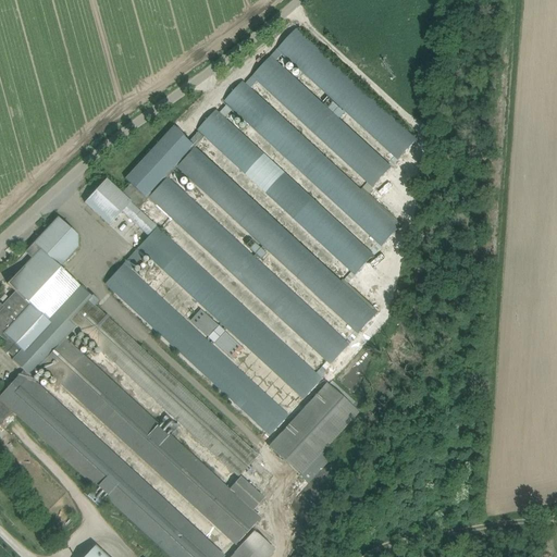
[(271,57),(276,61),(284,53),(399,160),(417,140),(296,29),(277,50),(272,57),(271,57)]
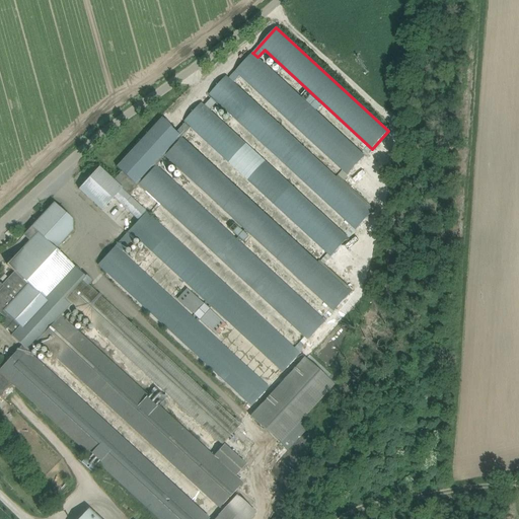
[(235,72),(229,79),(234,83),(240,75),(348,174),(365,156),(257,57),(252,53),(235,72)]
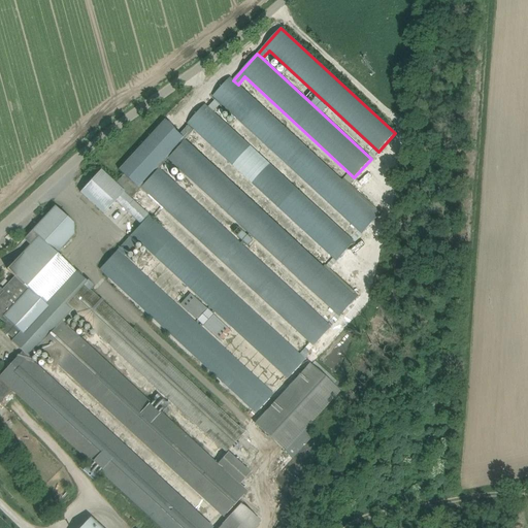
[(217,99),(208,107),(213,112),(222,103),(363,233),(380,215),(238,85),(233,80),(230,77),(213,96),(217,99)]
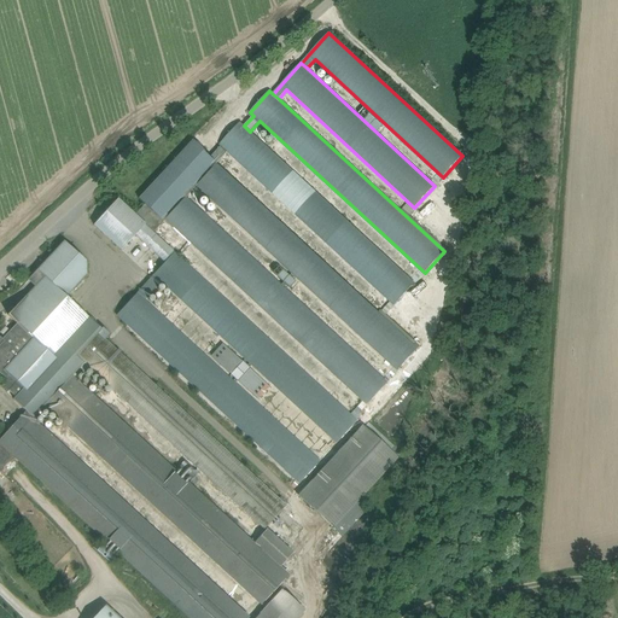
[(366,110),(365,108),(359,114),(361,116),(378,132),(384,126),(367,110),(366,110)]
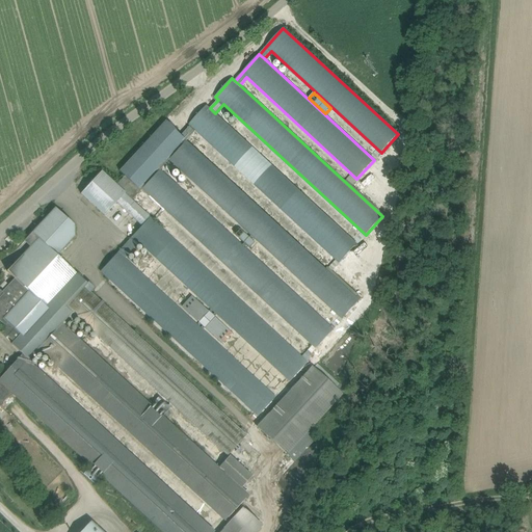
[(215,113),(210,108),(207,105),(189,124),(191,126),(196,130),(340,263),(357,244),(215,113)]
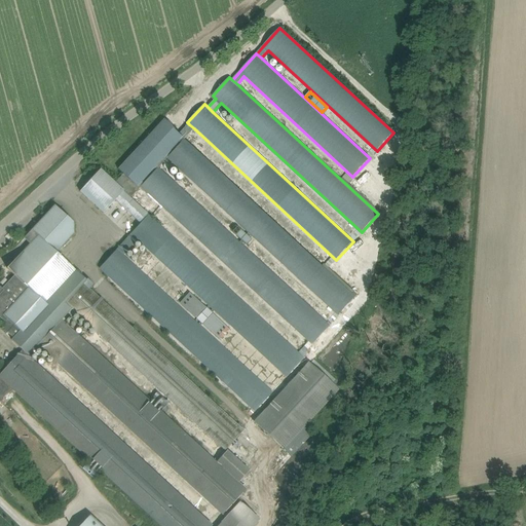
[(123,174),(115,183),(132,197),(141,187),(158,168),(167,158),(185,140),(194,128),(189,124),(180,134),(164,119),(118,170),(123,174)]
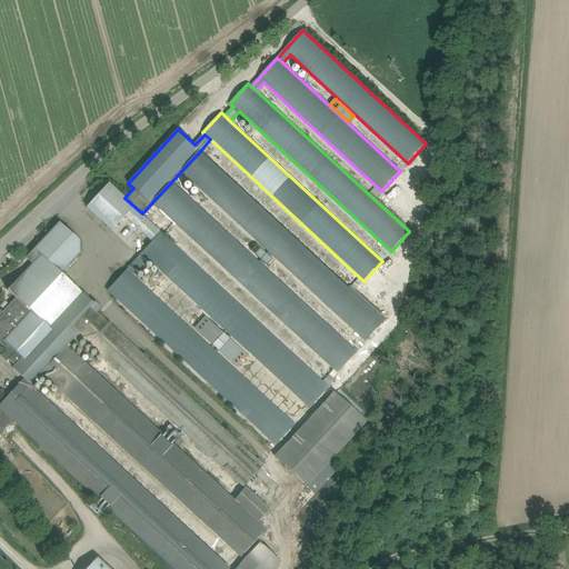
[(385,321),(200,151),(181,171),(367,341),(385,321)]
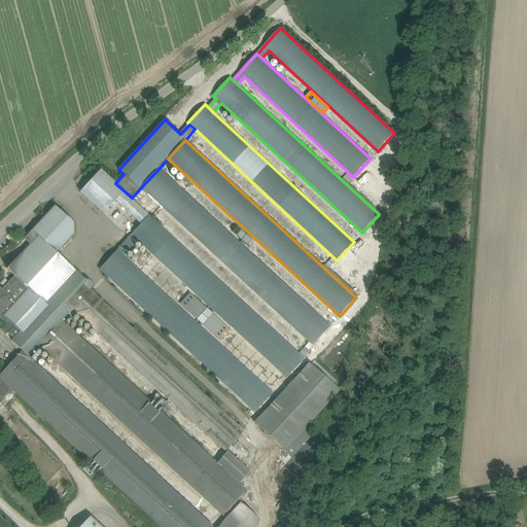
[(159,169),(141,187),(313,345),(330,326),(159,169)]
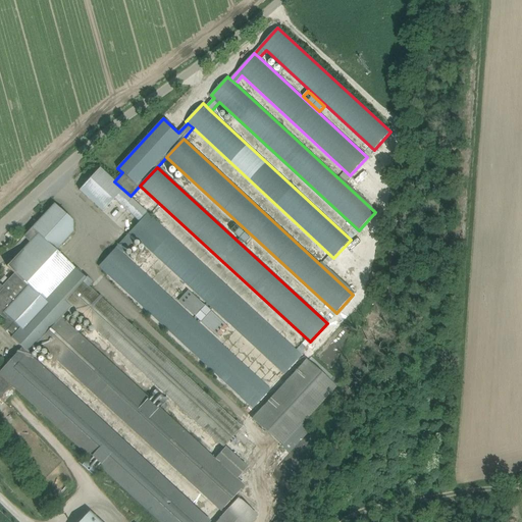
[(147,214),(147,213),(129,197),(131,196),(114,181),(100,168),(80,190),(103,211),(114,199),(140,221),(147,214)]
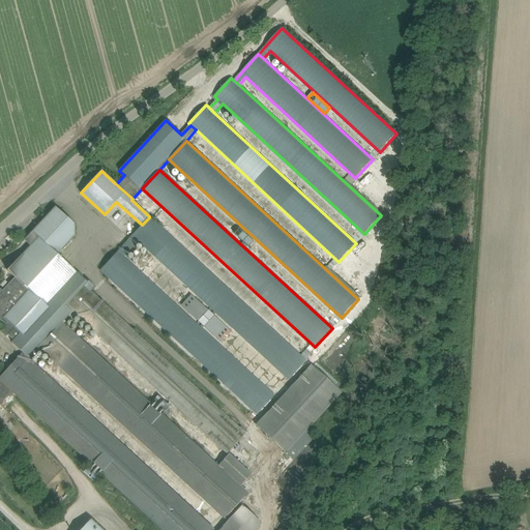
[(38,349),(63,323),(68,317),(71,320),(76,315),(66,305),(84,287),(90,292),(94,288),(57,256),(75,236),(75,225),(55,207),(32,232),(38,237),(7,270),(15,277),(2,291),(0,289),(0,295),(0,296),(0,319),(11,330),(7,335),(13,341),(11,344),(23,353),(29,359),(38,349)]
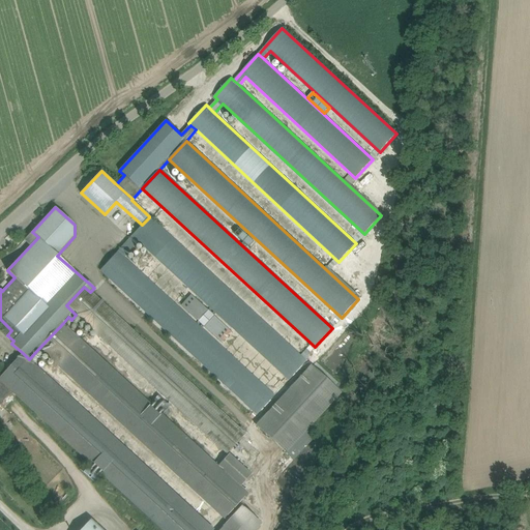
[(139,241),(289,379),(305,360),(149,217),(142,225),(131,235),(133,236),(139,241)]
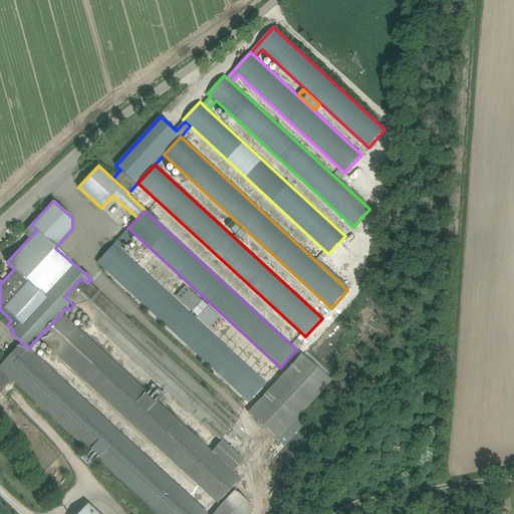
[(232,222),(230,220),(226,225),(227,226),(227,227),(241,240),(246,235),(232,221),(232,222)]
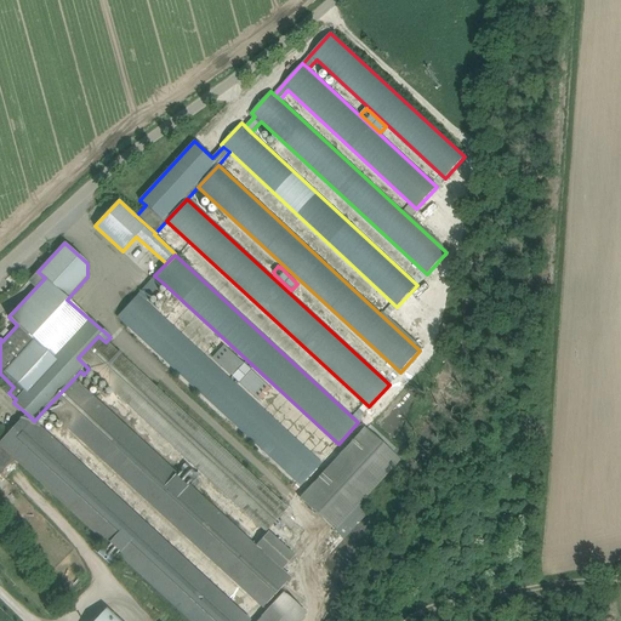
[(144,302),(163,283),(155,277),(138,296),(144,302)]
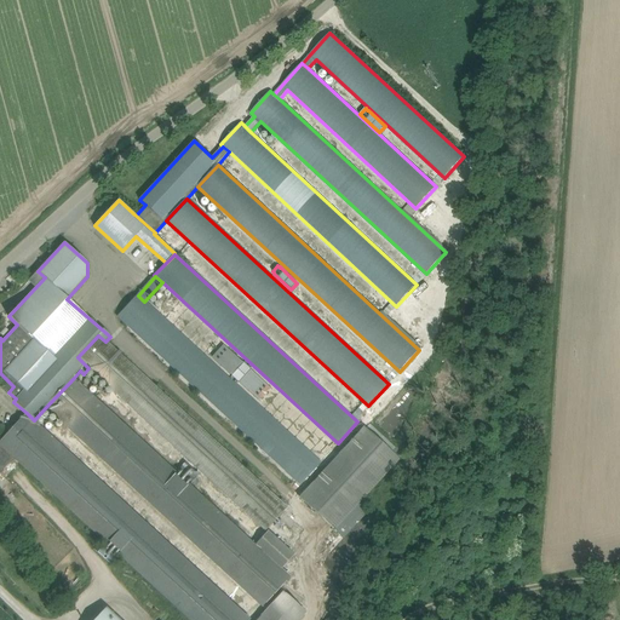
[(321,463),(144,302),(138,296),(137,294),(118,316),(300,484),(321,463)]
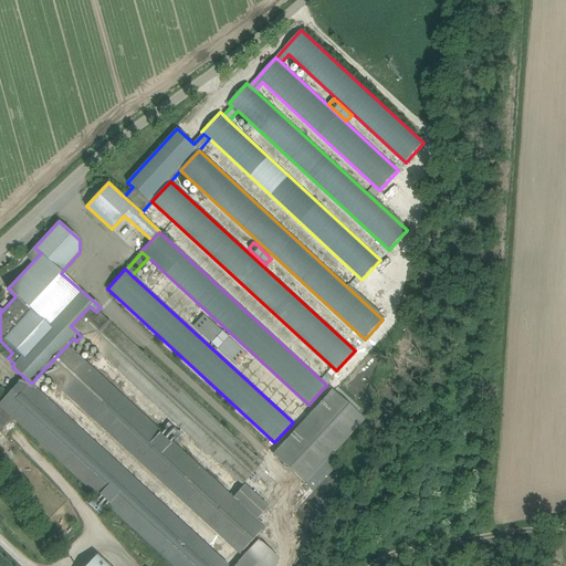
[(262,464),(96,312),(90,306),(71,326),(81,336),(242,485),(262,464)]
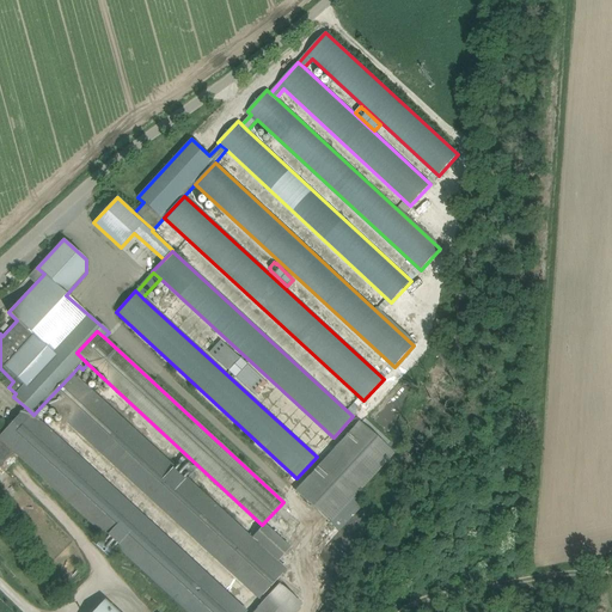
[(267,385),(220,342),(209,354),(256,398),(267,385)]
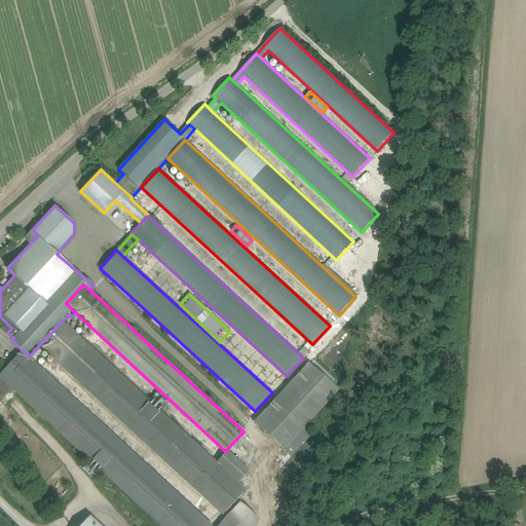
[(63,321),(38,346),(222,516),(247,489),(239,483),(217,462),(161,411),(150,401),(79,336),(72,330),(63,321)]
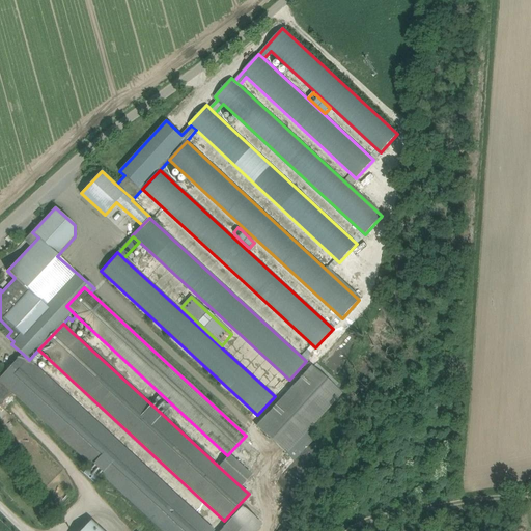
[(0,404),(12,392),(163,530),(214,530),(215,530),(29,360),(23,354),(0,379),(0,404)]
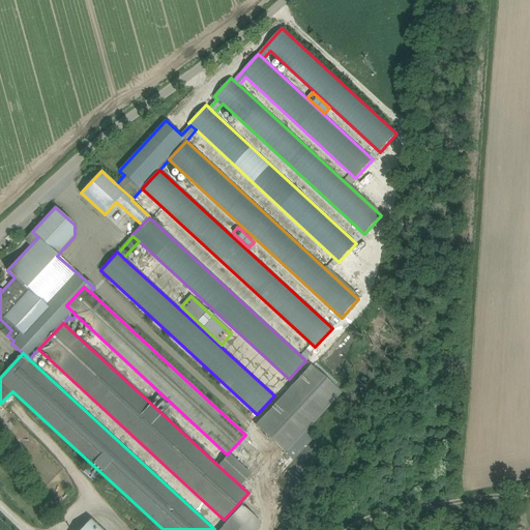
[(313,366),(257,427),(285,452),(340,392),(313,366)]
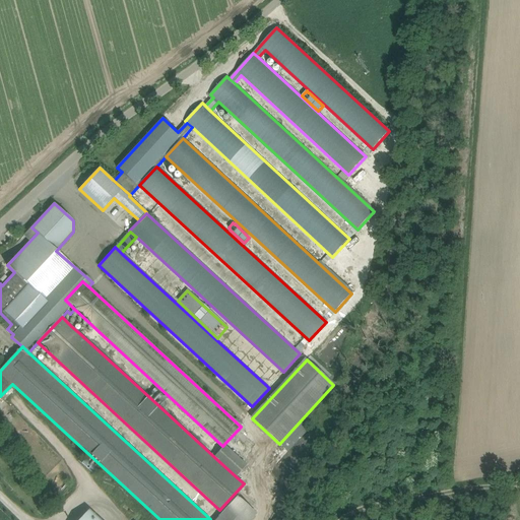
[(167,398),(155,388),(148,396),(159,406),(167,398)]
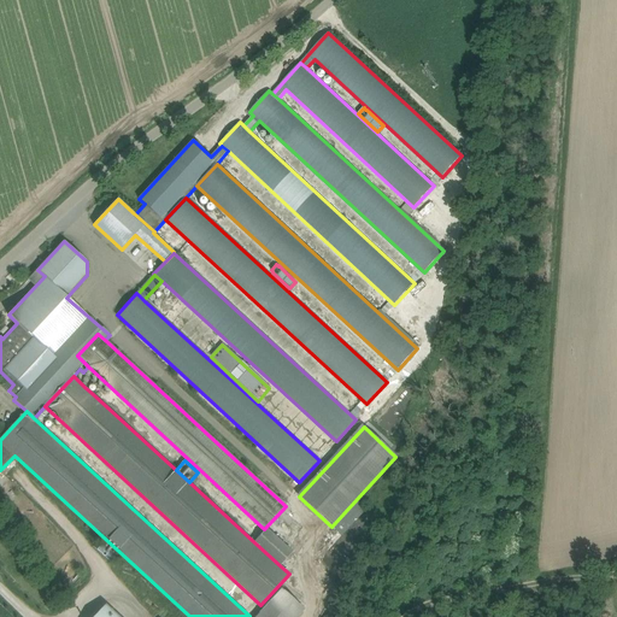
[(110,562),(117,554),(104,542),(98,550),(110,562)]
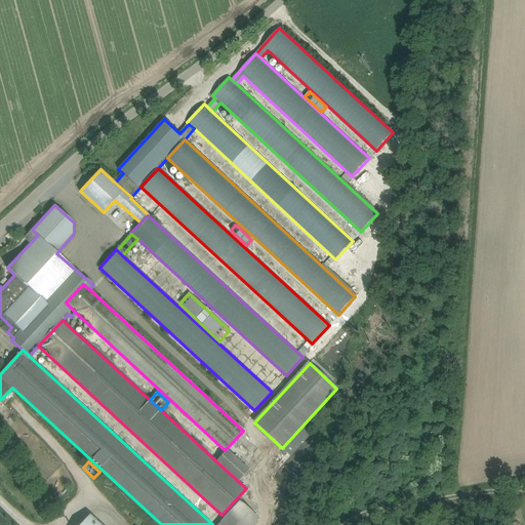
[(253,524),(260,518),(240,499),(217,524),(253,524)]
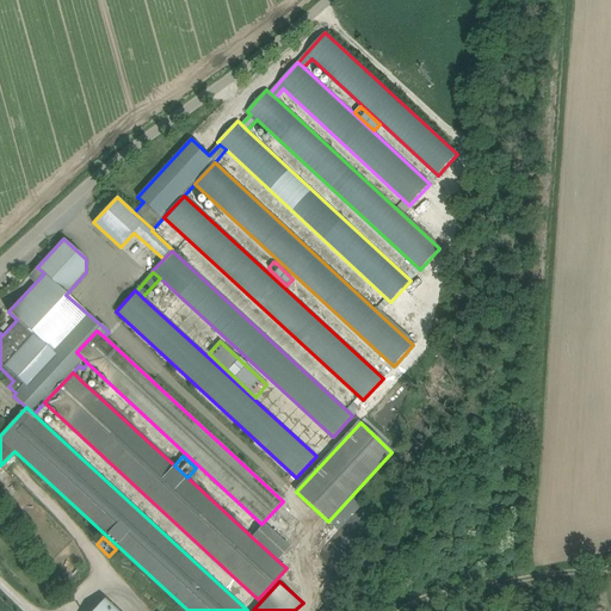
[(93,610),(117,610),(104,599),(93,610)]
